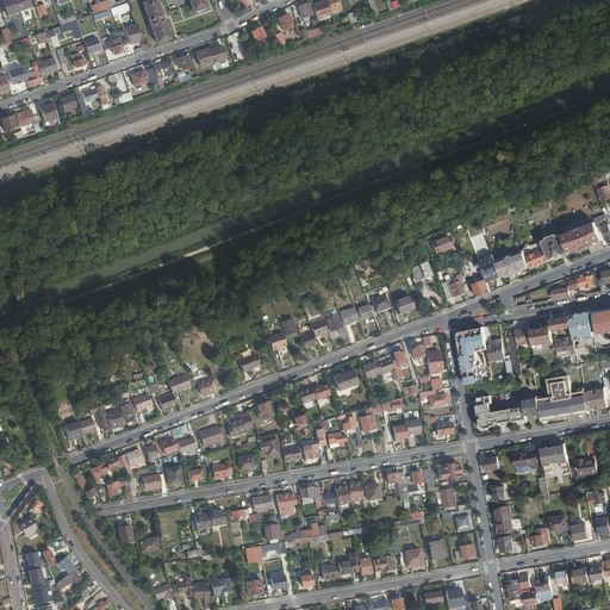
[(4,0),(2,0),(8,16),(20,11),(16,0),(4,0)]
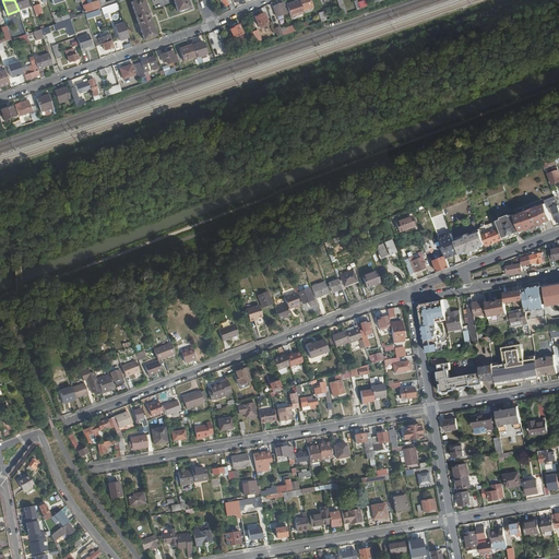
[(14,0),(19,10),(28,7),(26,0),(14,0)]
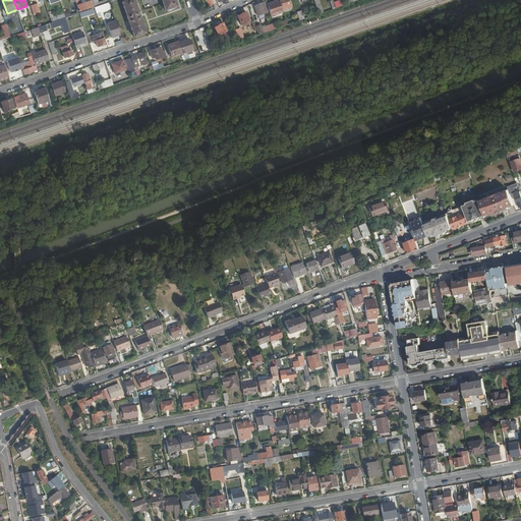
[(129,0),(122,2),(134,37),(146,33),(141,22),(140,17),(138,13),(133,0),(129,0)]
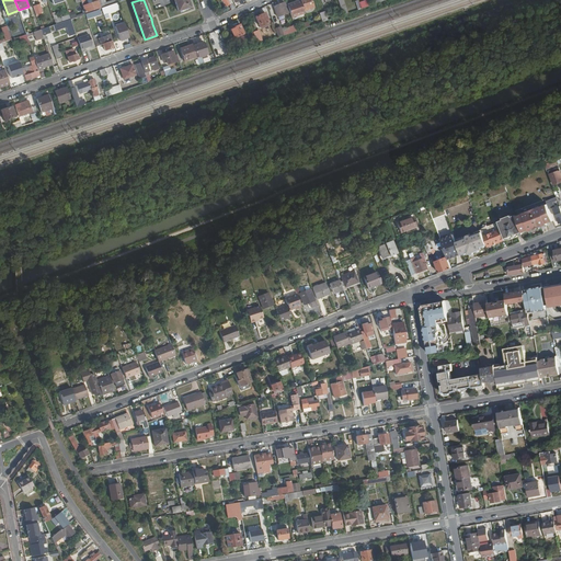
[(174,0),(179,11),(180,10),(181,12),(193,8),(190,0),(174,0)]
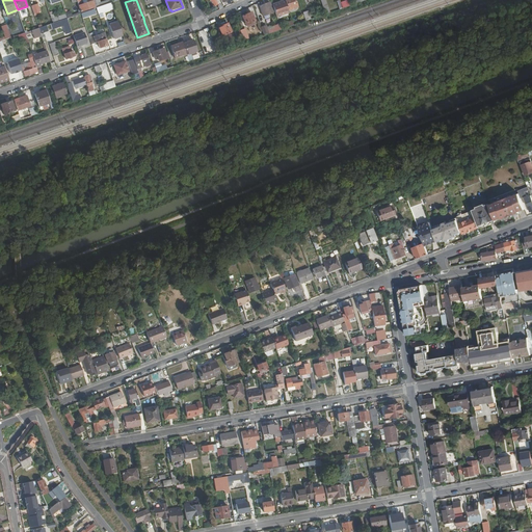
[(272,4),(276,15),(288,10),(288,9),(285,0),(281,0),(281,1),(272,4)]
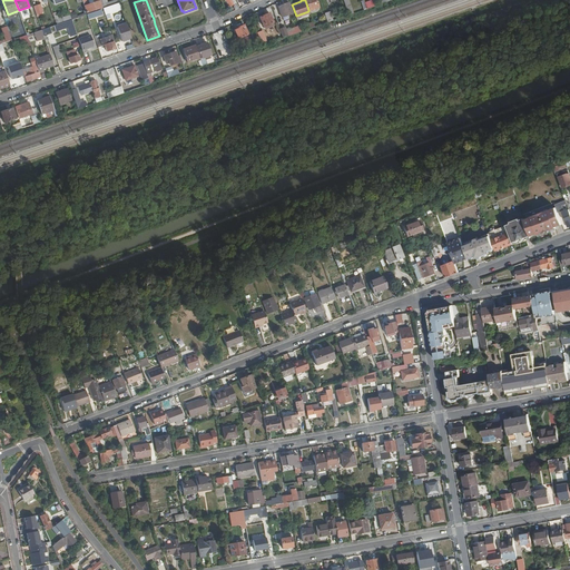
[(305,0),(308,10),(318,8),(315,0),(305,0)]
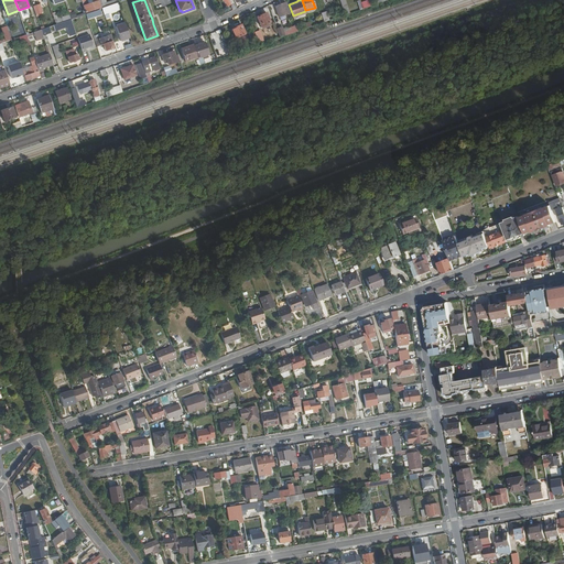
[(84,8),(85,12),(100,8),(99,2),(88,6),(84,8)]
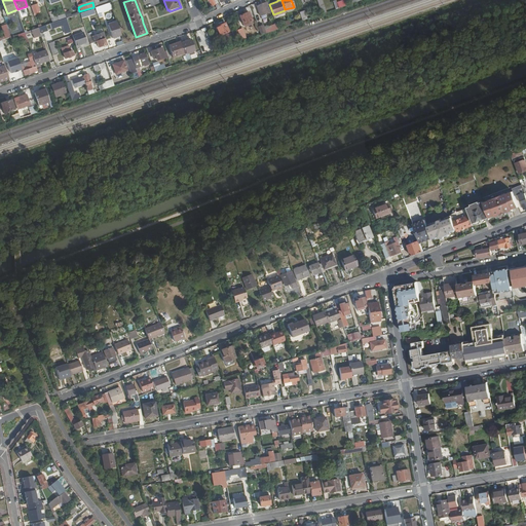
[(38,3),(31,5),(34,15),(41,13),(38,3)]
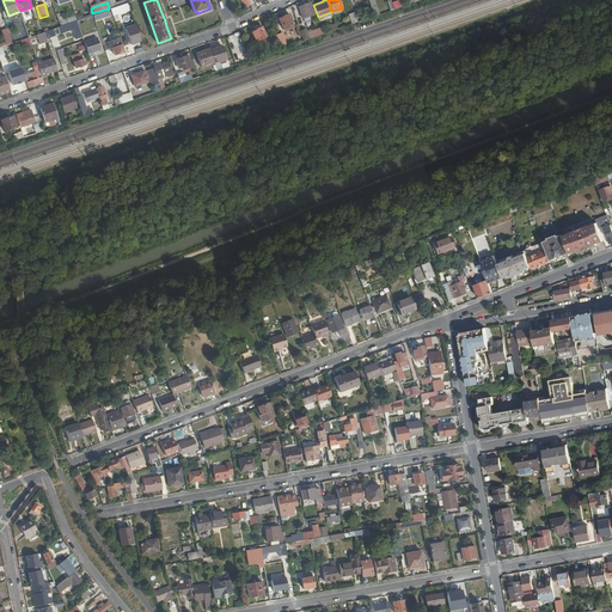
[(111,10),(115,20),(120,19),(117,14),(130,10),(128,4),(115,8),(111,10)]
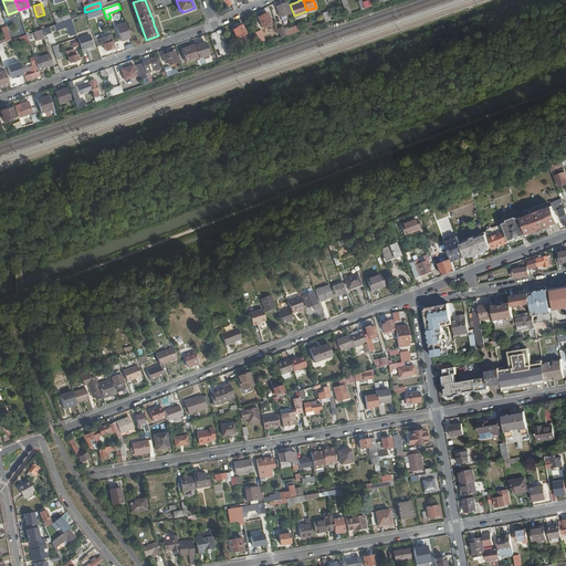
[(278,7),(281,17),(285,16),(284,13),(290,11),(287,3),(278,7)]
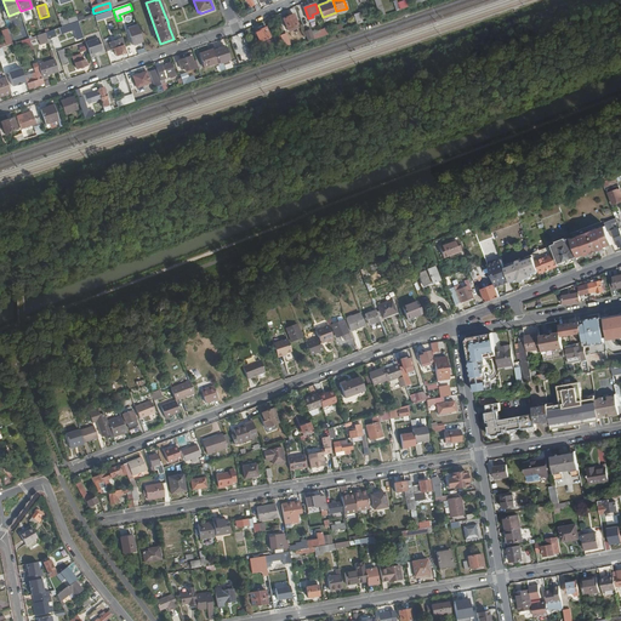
[(91,10),(77,13),(79,20),(93,15),(91,10)]
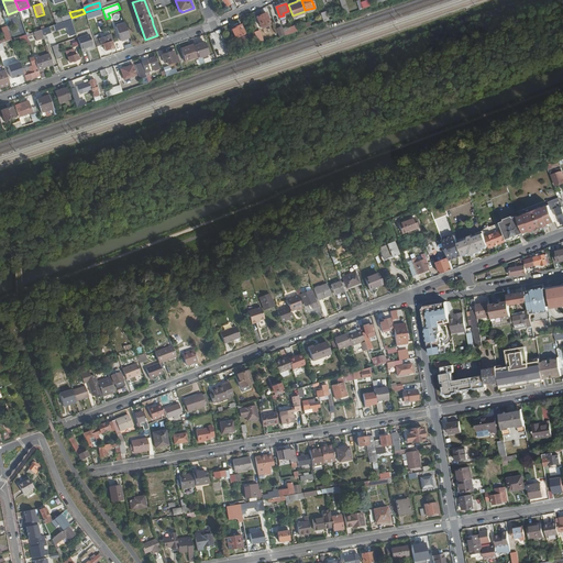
[(57,17),(59,23),(70,20),(72,19),(69,13),(57,17)]
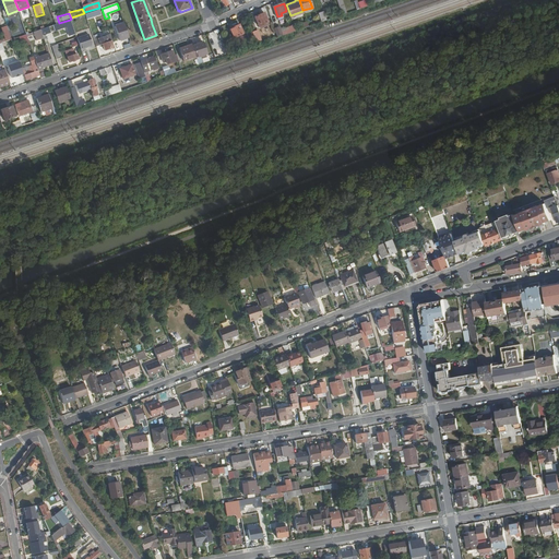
[(254,16),(259,26),(269,22),(264,13),(254,16)]
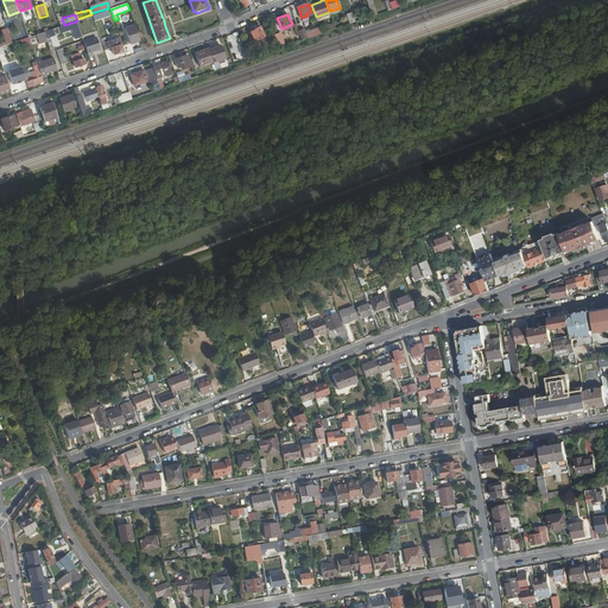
[(64,25),(61,26),(63,32),(74,27),(75,31),(76,37),(81,35),(76,21),(64,25)]
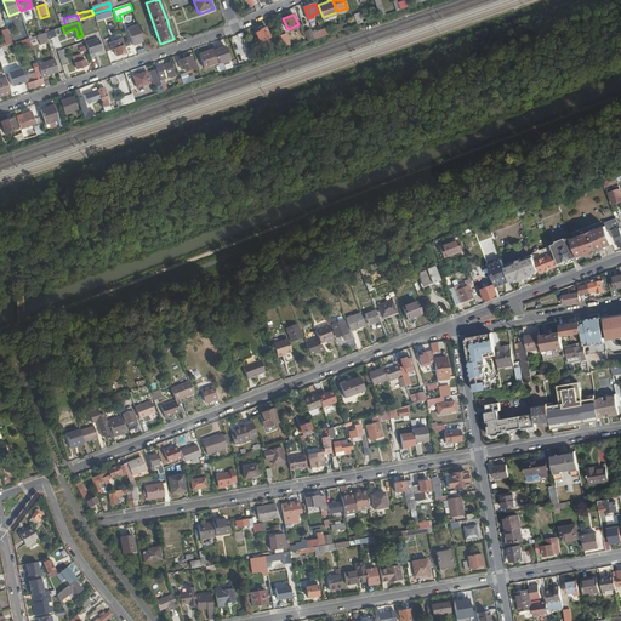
[(127,29),(132,45),(136,44),(143,41),(137,26),(127,29)]
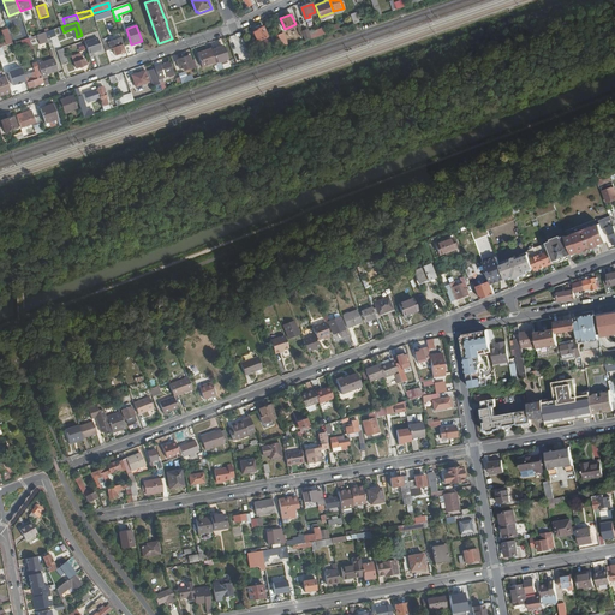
[(304,40),(326,35),(323,27),(303,31),(304,40)]
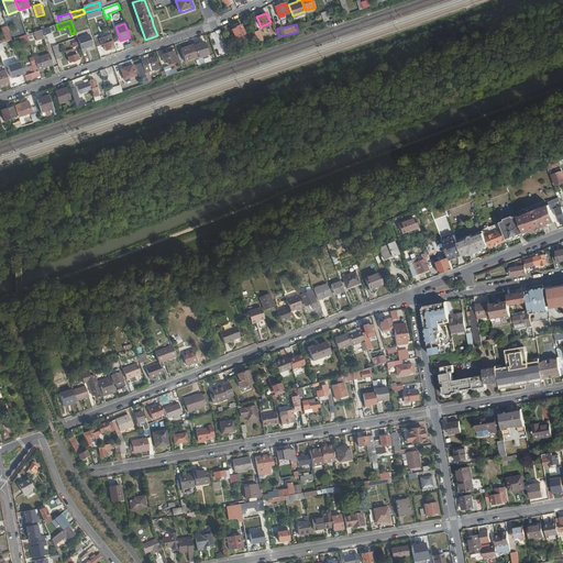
[(252,34),(241,37),(242,41),(255,36),(252,25),(249,26),(252,34)]
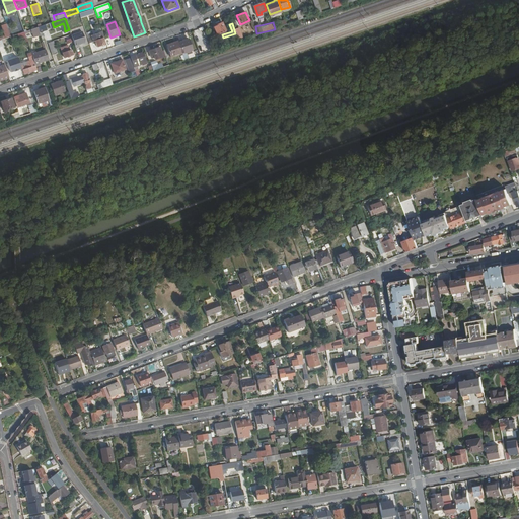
[(2,25),(5,35),(0,36),(0,40),(10,36),(6,24),(2,25)]
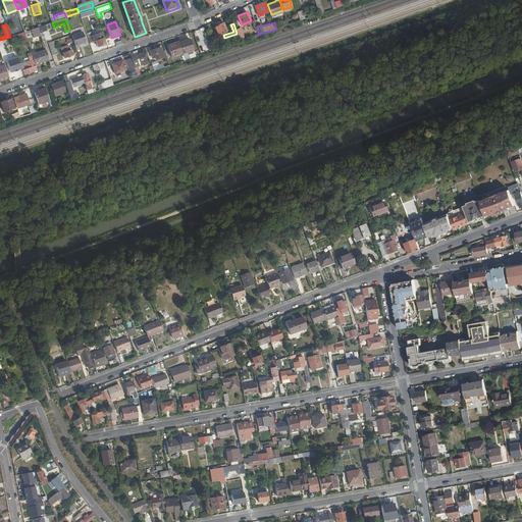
[(214,28),(217,37),(227,34),(223,24),(214,28)]
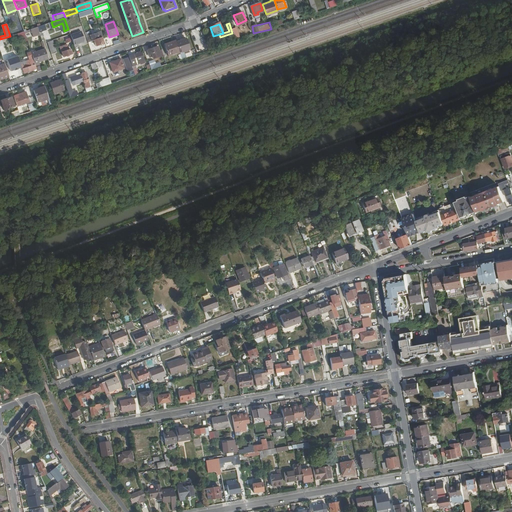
[(235,39),(240,37),(236,27),(231,29),(235,39)]
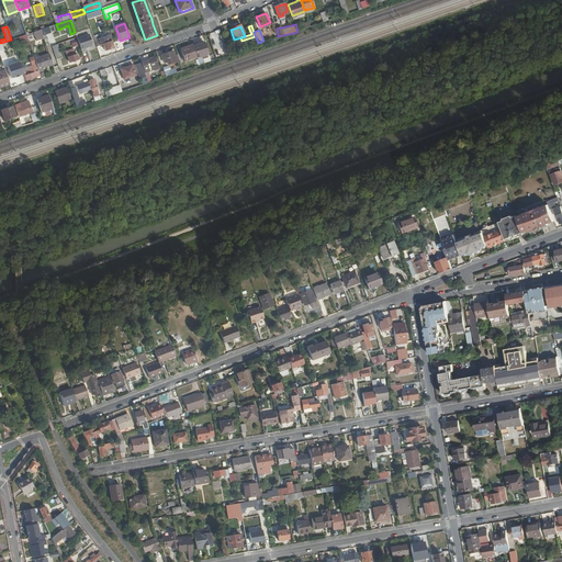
[(77,37),(81,48),(92,45),(89,33),(77,37)]
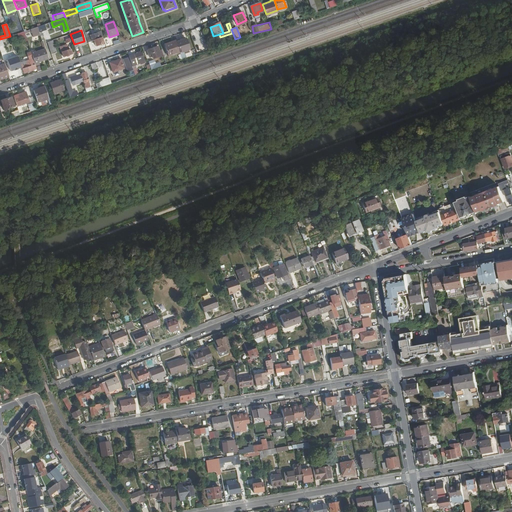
[(24,31),(10,36),(12,40),(23,36),(24,38),(26,37),(24,31)]
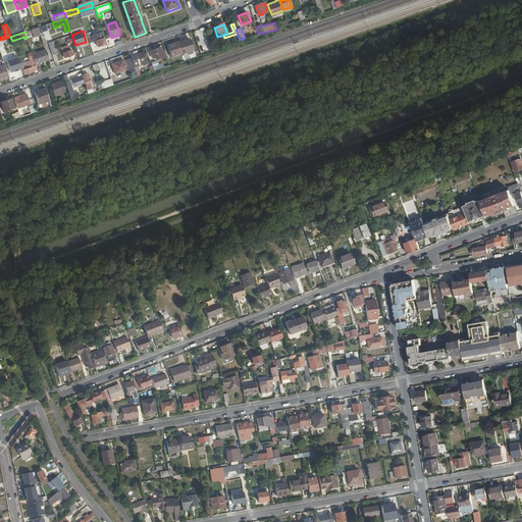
[(89,37),(90,43),(96,41),(98,47),(103,45),(102,44),(105,43),(103,38),(104,38),(103,32),(89,37)]
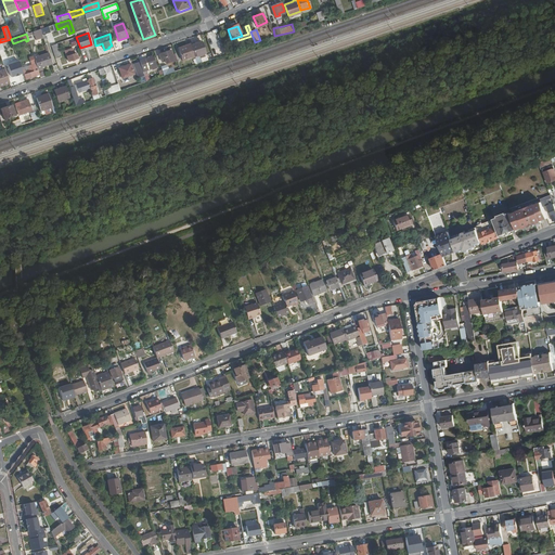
[(191,46),(195,57),(205,54),(203,46),(202,47),(199,42),(191,46)]
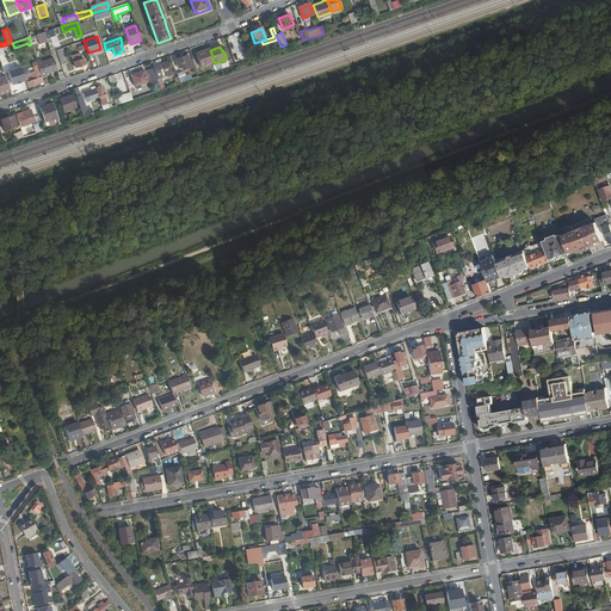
[(56,50),(61,63),(67,62),(62,48),(56,50)]
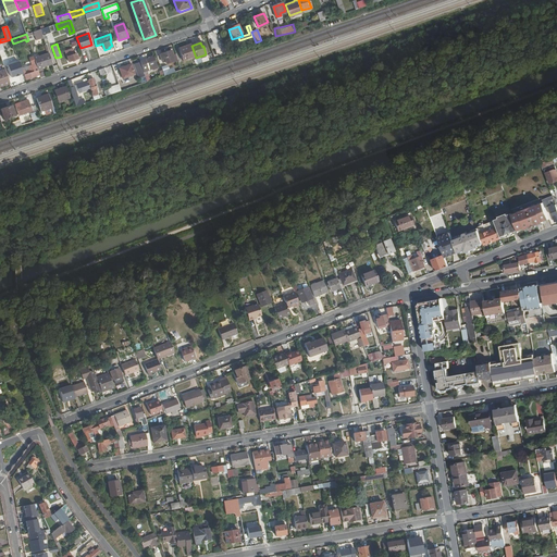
[(180,50),(184,62),(196,58),(192,46),(192,45),(186,47),(186,48),(180,50)]
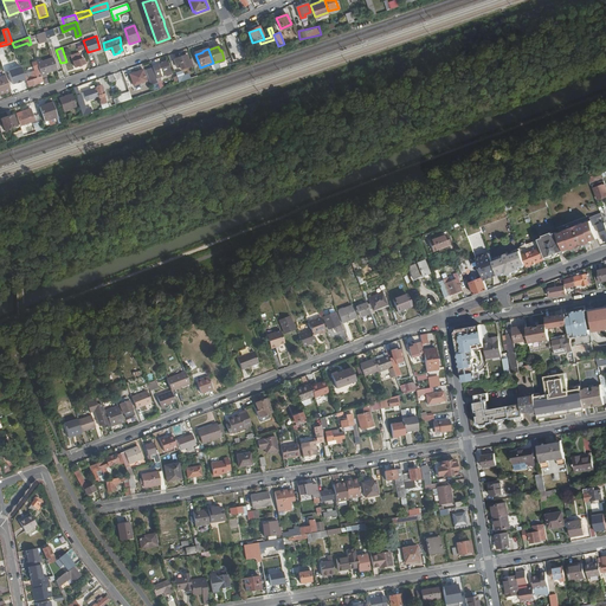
[(71,55),(76,68),(79,65),(81,68),(83,66),(82,65),(86,64),(84,58),(82,59),(79,52),(71,55)]
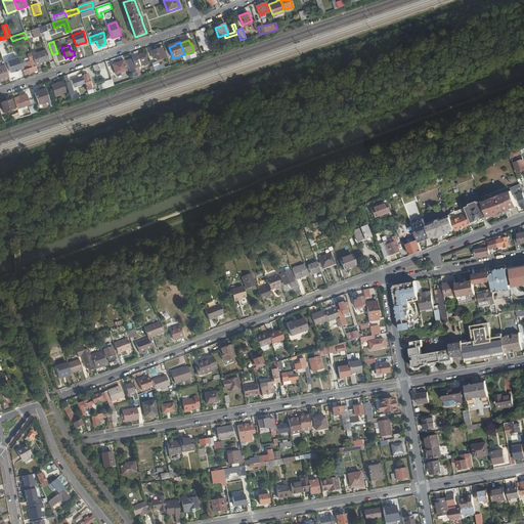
[(150,51),(153,56),(156,55),(157,60),(167,56),(166,51),(164,52),(162,48),(150,51)]
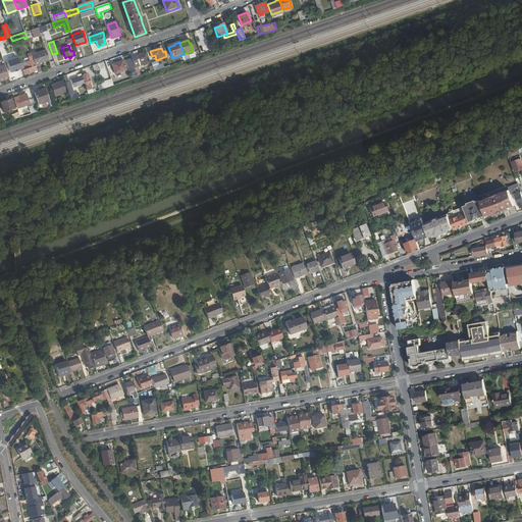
[(32,52),(34,59),(36,64),(37,67),(41,65),(40,63),(49,60),(46,50),(36,54),(35,51),(32,52)]
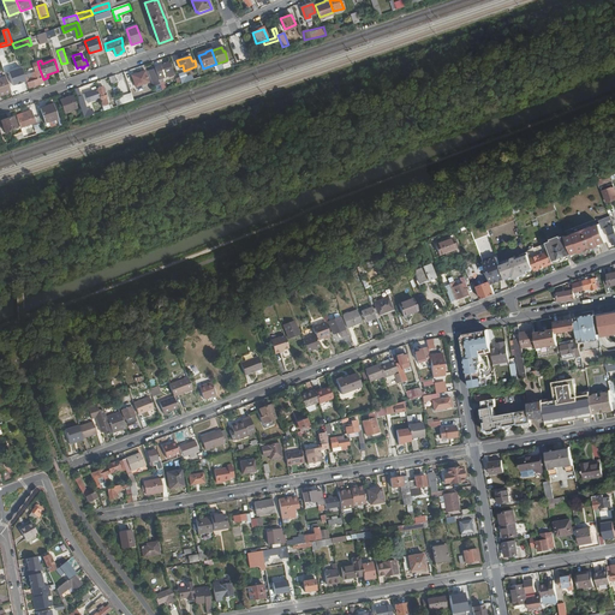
[(160,70),(163,78),(173,75),(169,64),(159,67),(160,70)]
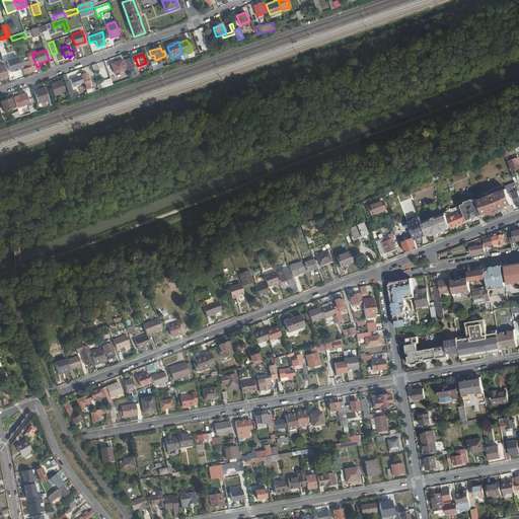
[(27,64),(22,66),(24,74),(38,69),(36,67),(35,64),(33,59),(30,61),(27,62),(27,64)]
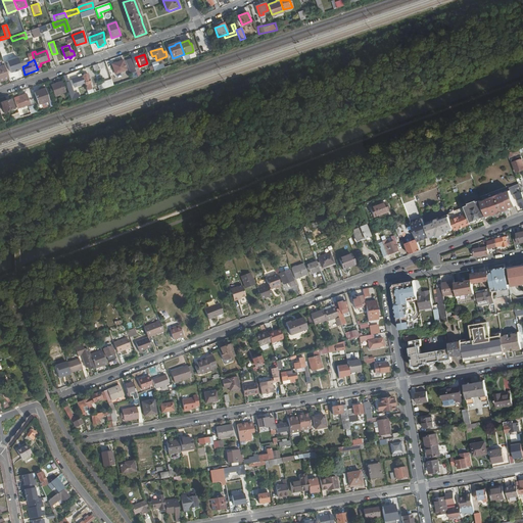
[(13,62),(14,65),(9,67),(10,73),(17,69),(18,72),(22,70),(18,60),(13,62)]
